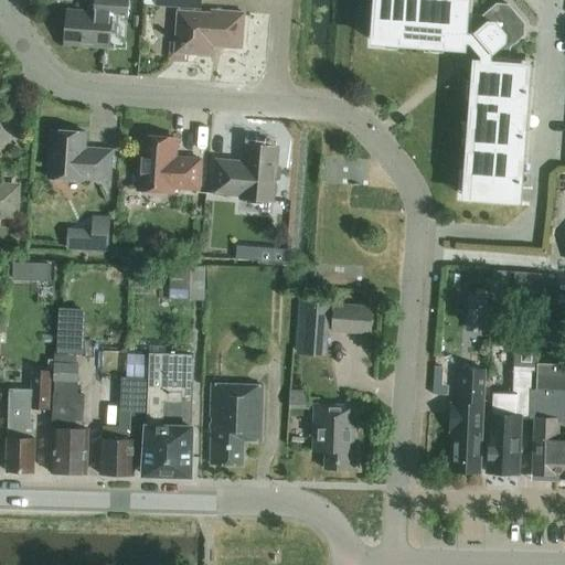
[(88,13),(66,12),(64,45),(108,49),(110,16),(127,17),(128,0),(93,0),(94,6),(87,10),(88,13)]
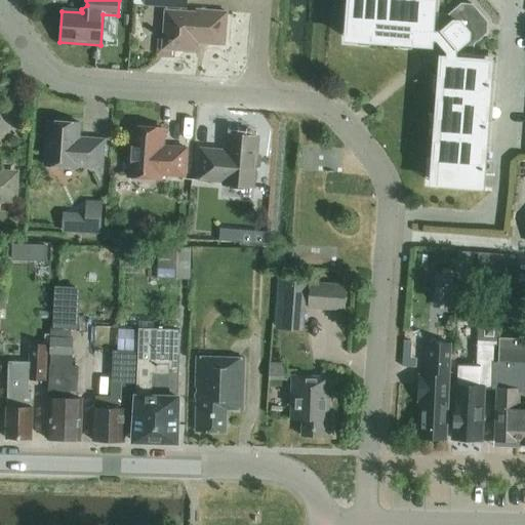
[(187,0),(145,0),(145,2),(166,3),(165,11),(163,28),(166,32),(168,32),(167,41),(157,40),(156,55),(172,57),(172,51),(195,52),(196,39),(206,40),(205,45),(224,46),(227,13),(197,11),(196,13),(180,12),(180,5),(187,5),(187,0)]
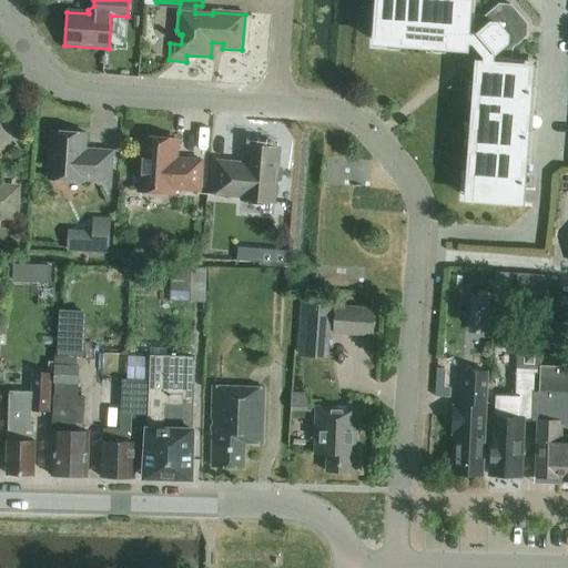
[(376,0),(374,38),(401,40),(401,46),(421,47),(421,41),(446,43),(445,49),(466,50),(466,44),(472,46),(483,58),(482,63),(477,62),(475,83),(480,83),(479,108),(474,108),(472,129),(477,129),(476,153),(469,153),(468,173),(474,174),(472,200),(521,204),(524,176),(519,176),(520,159),(525,159),(527,131),(523,131),(524,113),(528,114),(530,85),(526,85),(527,67),(511,66),(513,49),(527,37),(527,24),(510,6),(498,4),(484,17),(468,16),(469,0),(376,0)]
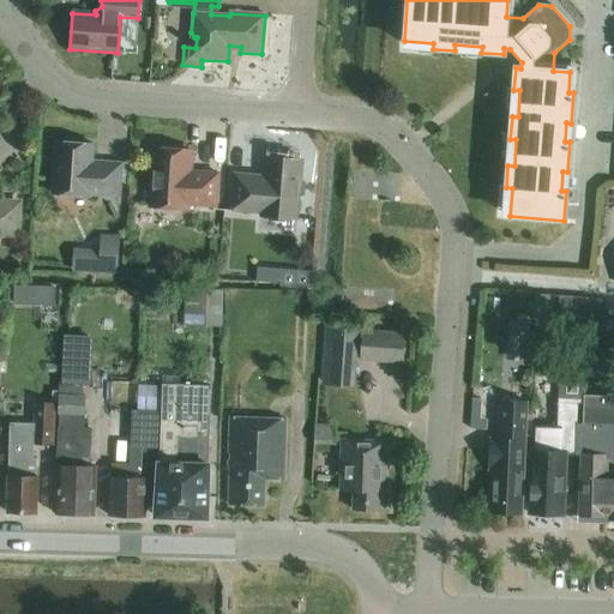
[(92,145),(55,143),(52,196),(89,198),(89,197),(119,198),(121,166),(91,163),(92,145)]
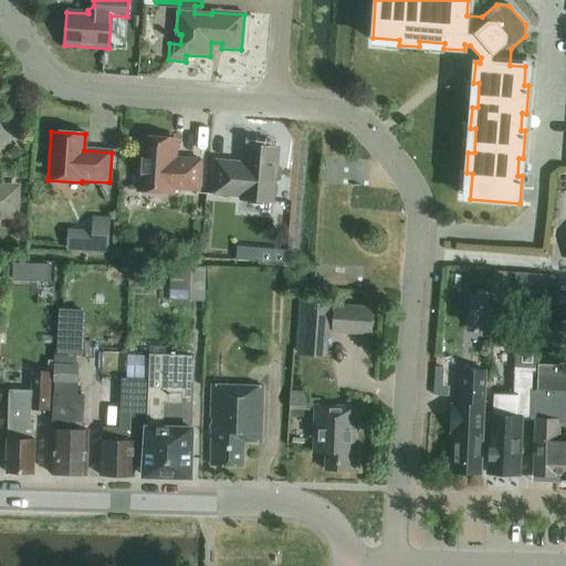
[(171,194),(171,189),(198,191),(200,161),(174,159),(176,140),(143,138),(138,191),(171,194)]
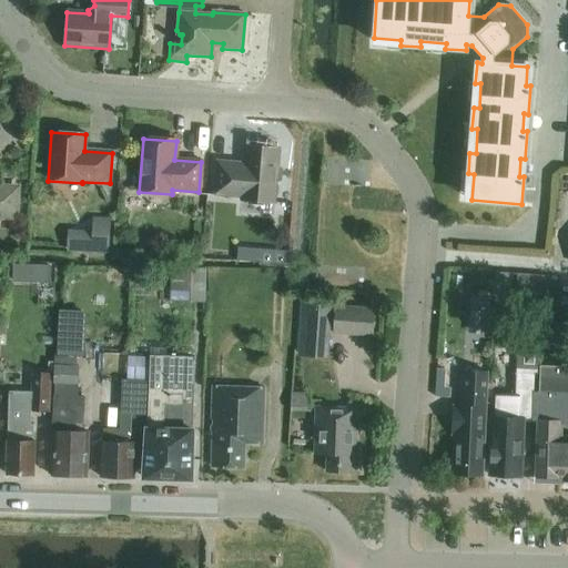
[(245,146),(243,164),(216,162),(214,196),(241,199),(241,201),(275,204),(276,183),(281,182),(282,171),(277,168),(280,149),(245,146)]
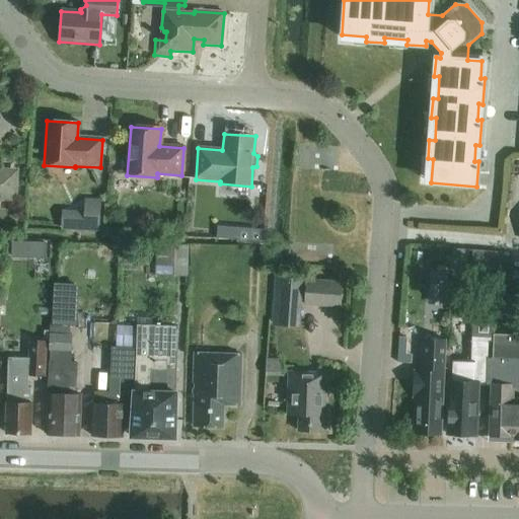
[(0,202),(17,203),(19,170),(0,168),(0,202)]
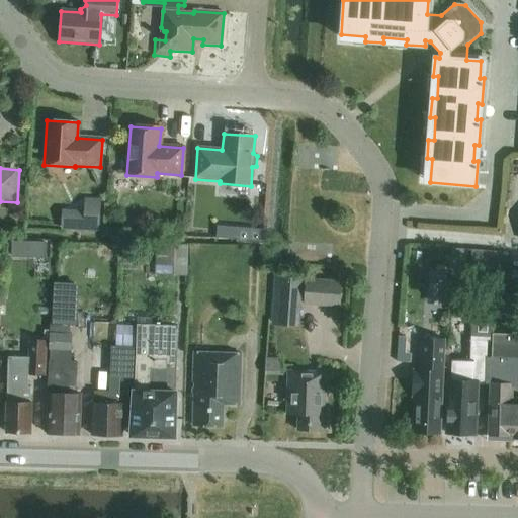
[(100,231),(101,200),(85,199),(84,230),(100,231)]
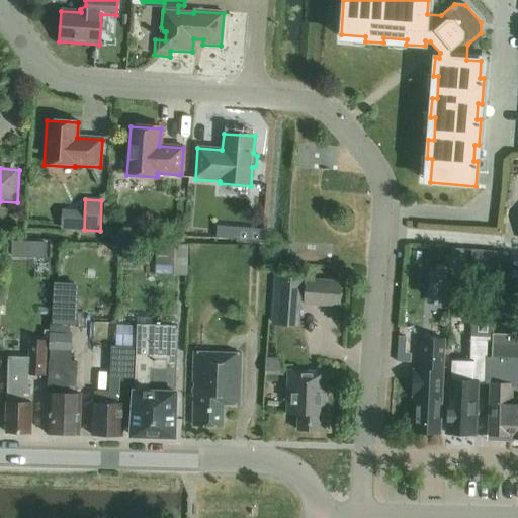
[(216,237),(237,239),(238,225),(217,223),(216,237)]
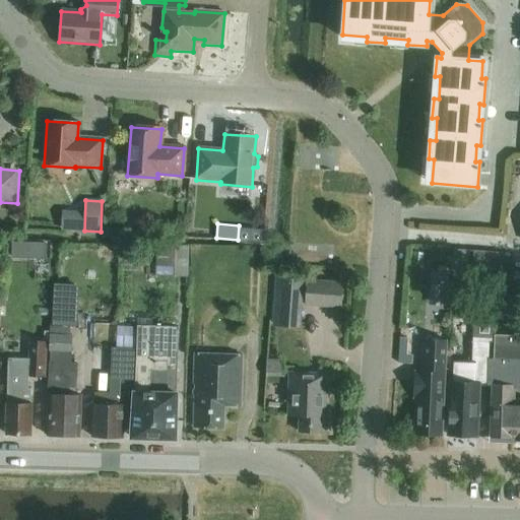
[(30,243),(13,243),(12,259),(29,259),(30,243)]
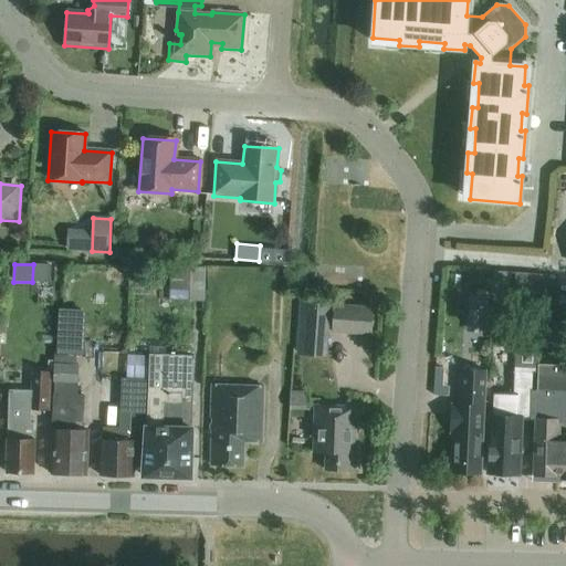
[(176,268),(175,291),(206,292),(206,268),(176,268)]
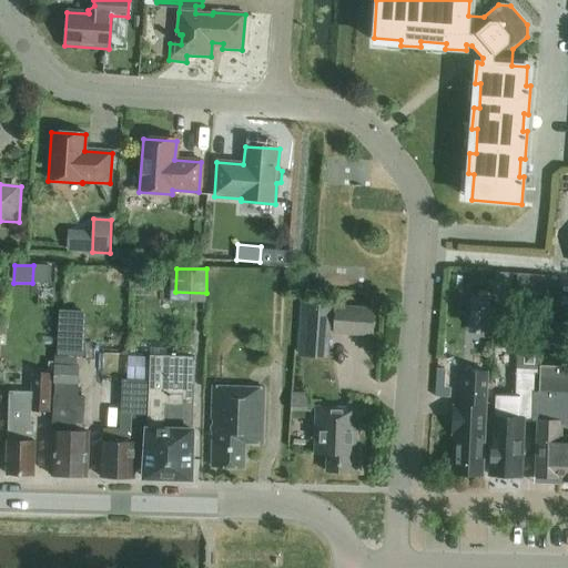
[(335,305),(333,335),(373,338),(375,308),(335,305)]
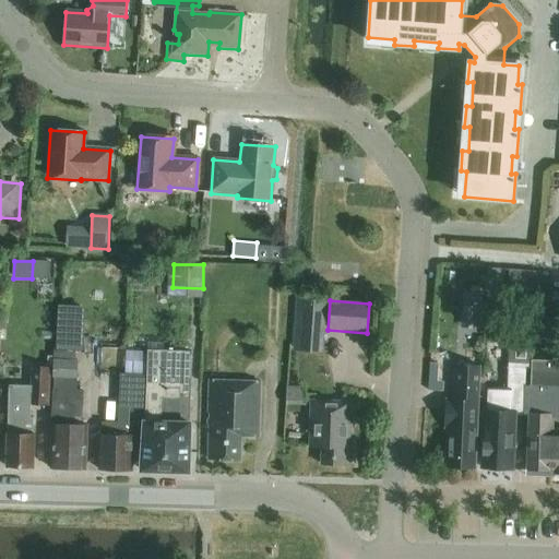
[(56,347),(81,348),(83,304),(58,302),(56,347)]
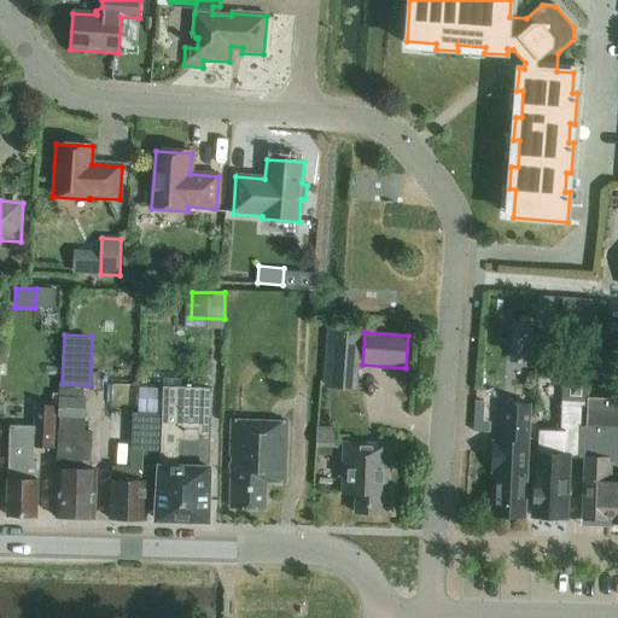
[(578,458),(579,427),(579,409),(587,379),(564,378),(563,407),(560,456),(535,455),(532,518),(566,519),(569,458),(578,458)]
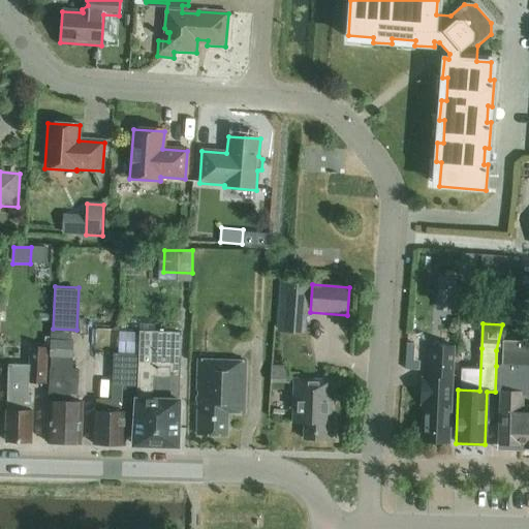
[(136,399),(136,402),(133,444),(174,445),(174,439),(179,439),(182,333),(139,332),(138,355),(136,399)]
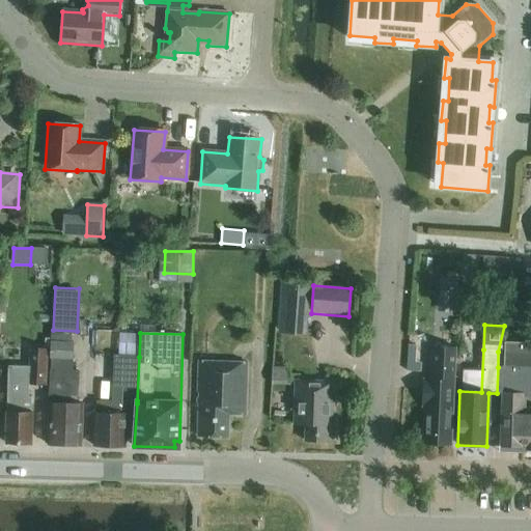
[(49,404),(50,404),(49,445),(81,446),(83,404),(77,404),(79,371),(72,371),(74,343),(51,342),(50,358),(52,358),(51,370),(49,404)]
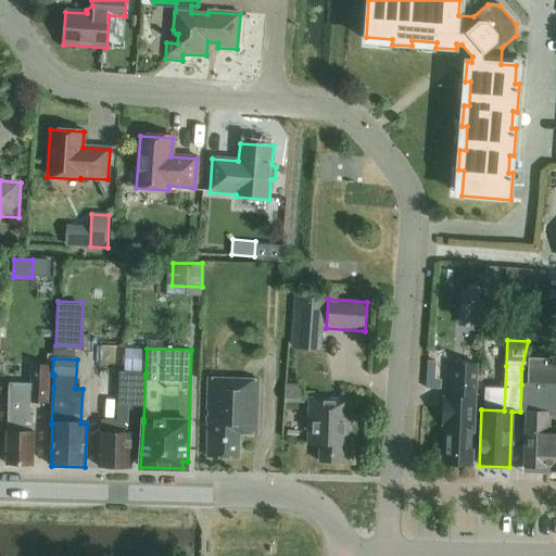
[(555,359),(528,358),(527,384),(555,386),(555,359)]
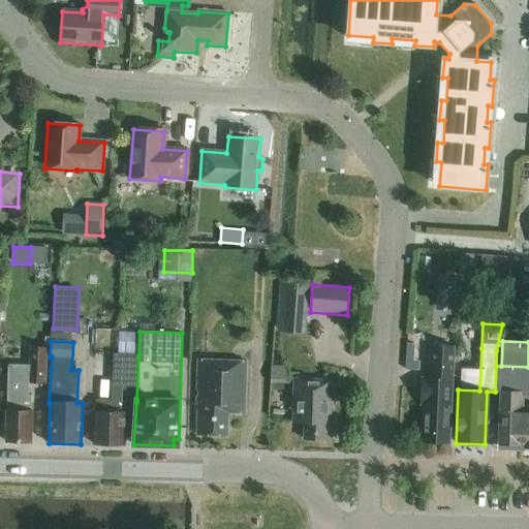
[(449,443),(450,406),(449,406),(450,393),(452,393),(454,347),(432,346),(430,377),(423,377),(421,415),(424,415),(422,442),(449,443)]
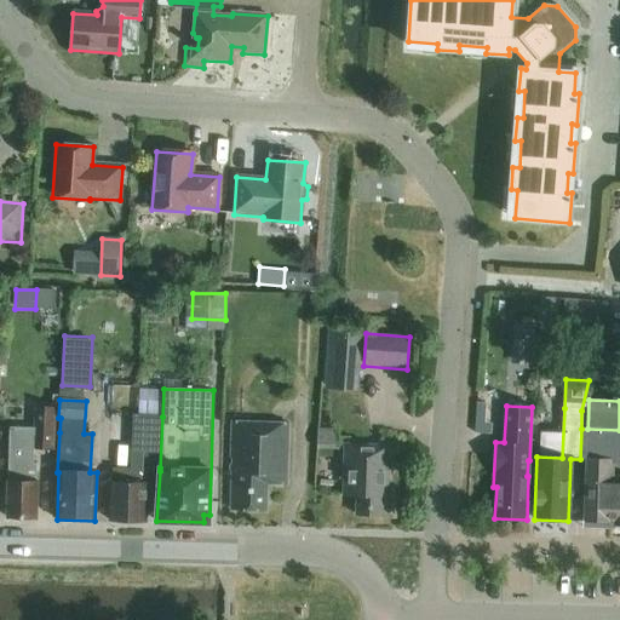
[(7,481),(7,518),(36,518),(38,482),(36,482),(36,464),(33,464),(33,451),(56,452),(57,408),(34,407),(33,429),(10,428),(9,461),(9,481),(7,481)]
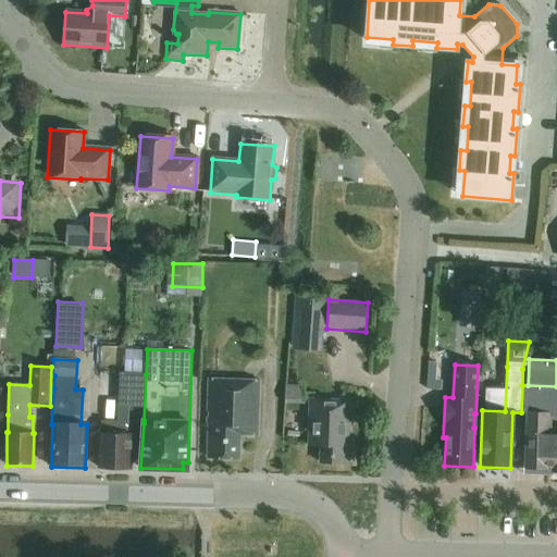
[(101,421),(101,433),(100,433),(99,468),(132,469),(133,434),(131,434),(132,423),(144,423),(144,420),(146,374),(120,373),(118,421),(101,421)]
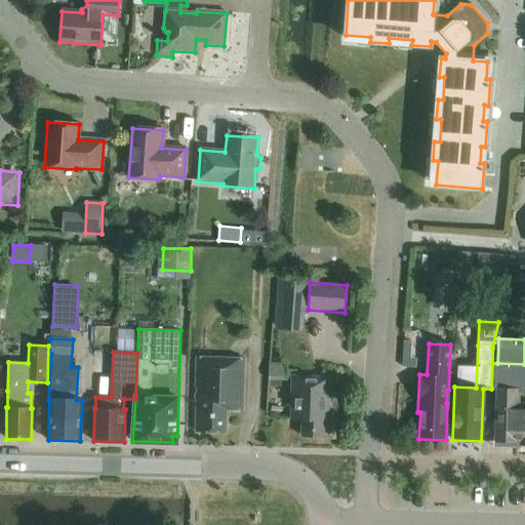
[(244,359),(197,358),(195,399),(196,399),(195,432),(226,433),(227,410),(243,410),(244,359)]
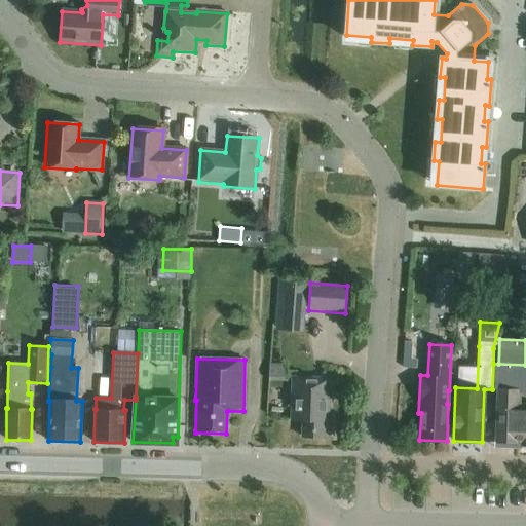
[(493,364),(492,389),(497,389),(495,442),(517,443),(517,442),(521,443),(521,446),(525,446),(525,365),(498,364),(493,364)]
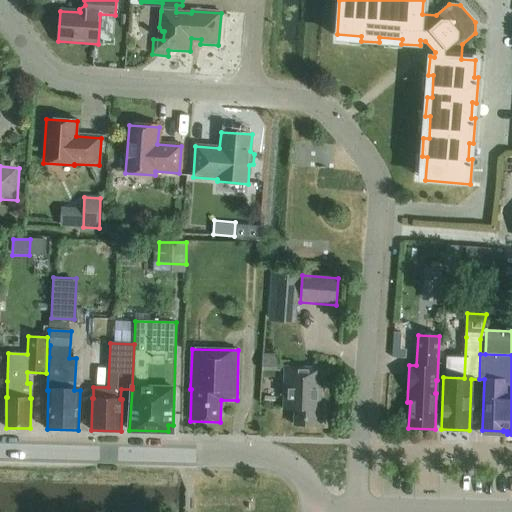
[(323,421),(324,368),(284,367),(284,386),(281,388),(281,395),(283,397),(283,409),(294,409),(294,425),(312,426),(312,421),(323,421)]
